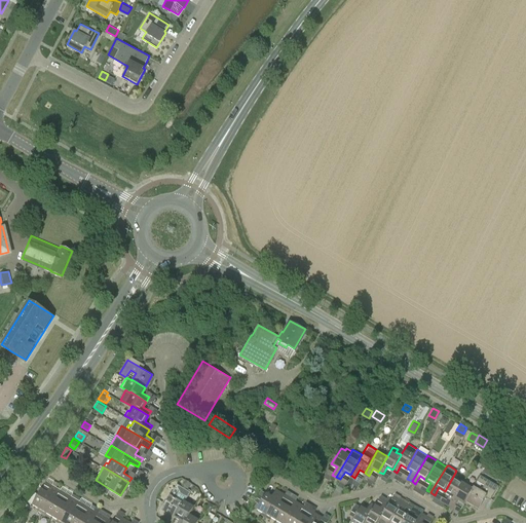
[(454,476),(456,472),(456,471),(445,491),(450,494),(445,501),(450,505),(464,479),(460,476),(459,478),(454,476)]
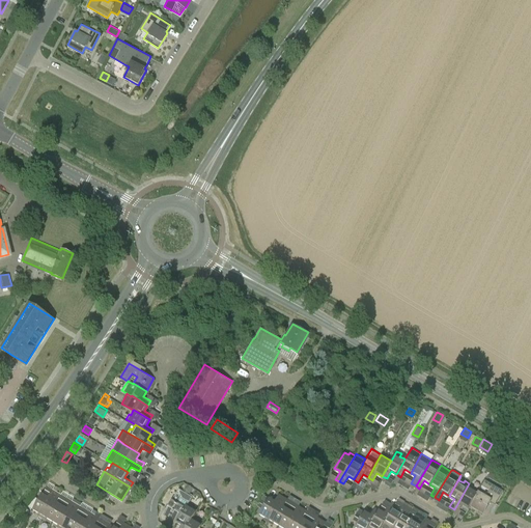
[(481,484),(488,489),(485,494),(478,490),(477,491),(477,492),(470,503),(471,503),(483,510),(498,485),(485,477),(481,484)]
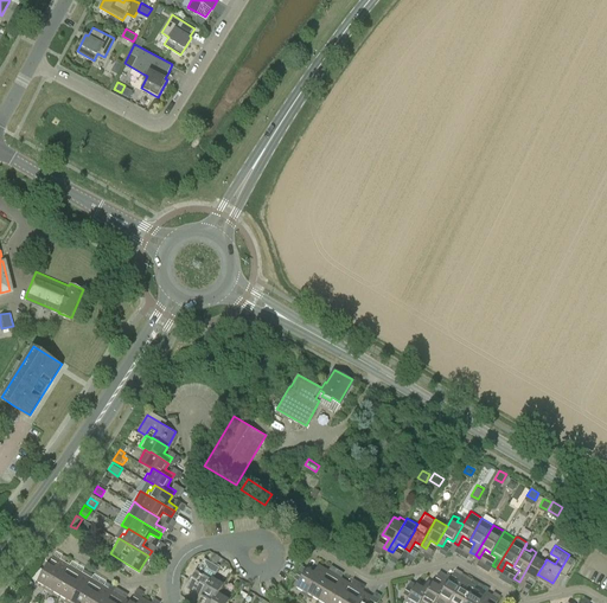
[(204,556),(186,585),(202,594),(211,576),(212,576),(218,565),(215,563),(219,555),(213,551),(208,558),(204,556)]
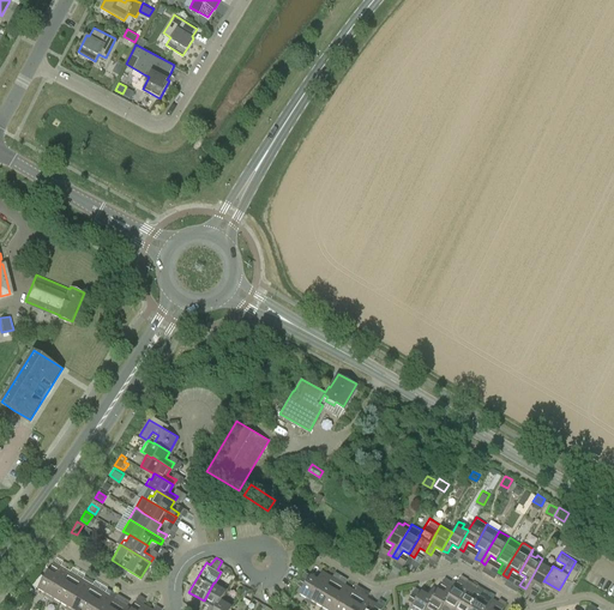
[(545,581),(543,581),(552,568),(552,567),(546,565),(547,562),(542,559),(525,589),(530,591),(535,583),(541,586),(545,581)]
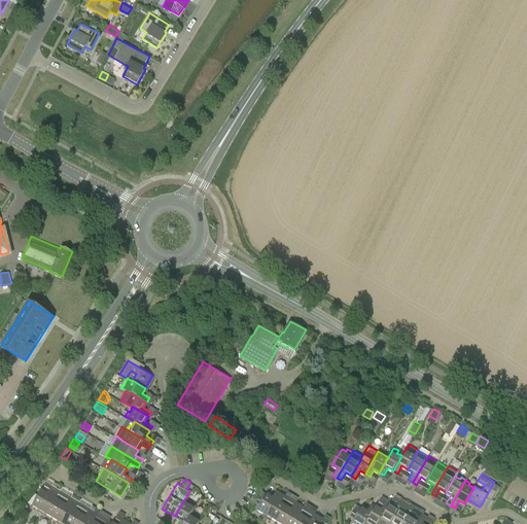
[(36,510),(40,512),(56,487),(51,485),(47,492),(41,488),(38,494),(32,503),(32,504),(37,508),(36,510)]
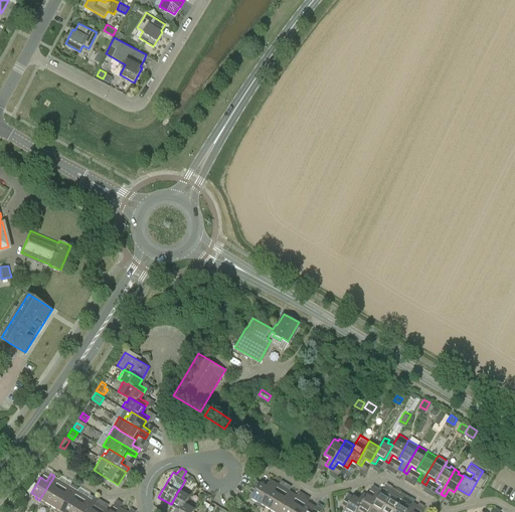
[(45,501),(50,504),(59,488),(54,485),(58,478),(54,476),(39,500),(44,503),(45,501)]
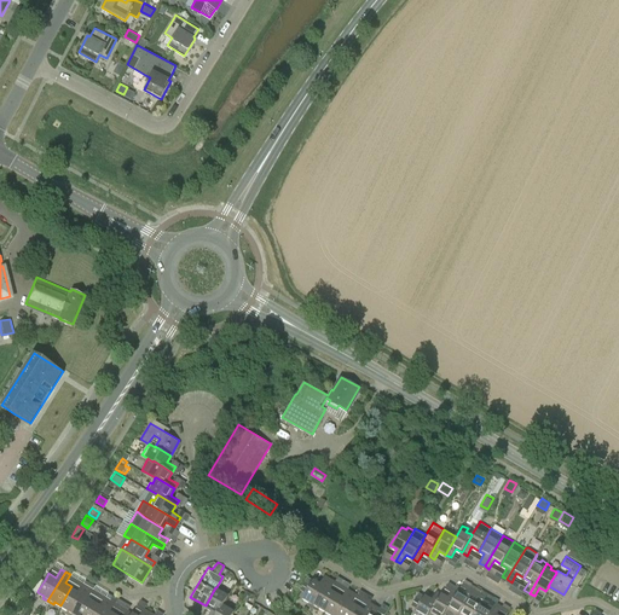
[(312,605),(330,575),(325,573),(319,581),(307,574),(300,587),(306,591),(302,597),(310,601),(308,603),(312,605)]
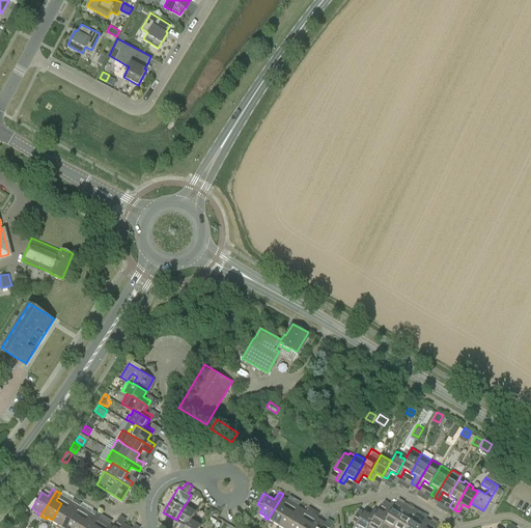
[(283,494),(268,520),(273,523),(274,521),(279,524),(288,508),(283,505),(287,497),(283,494)]
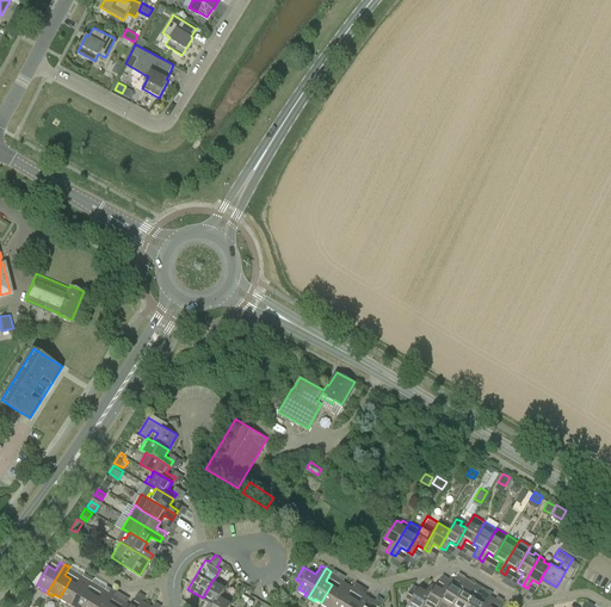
[(44,573),(38,569),(31,580),(37,583),(44,573)]
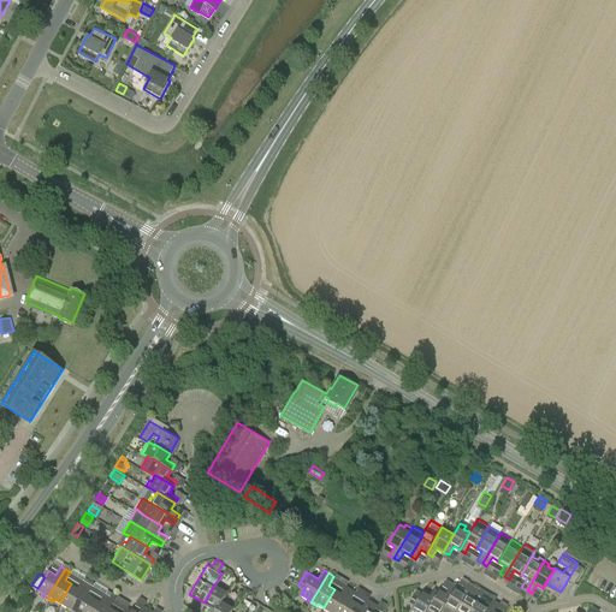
[(65,608),(70,611),(88,582),(83,578),(77,588),(71,583),(60,602),(66,606),(65,608)]
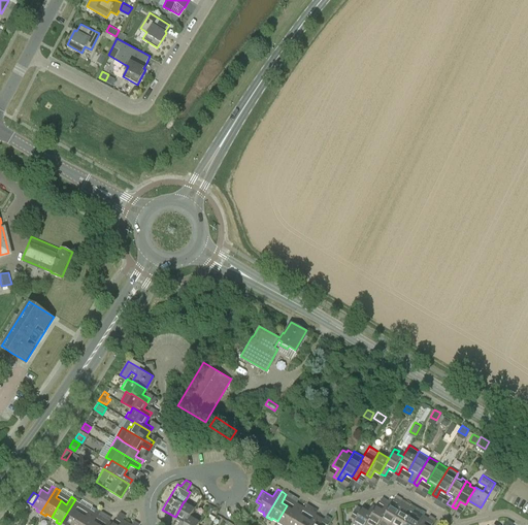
[(72,524),(80,513),(75,510),(79,501),(75,499),(60,524),(72,524)]
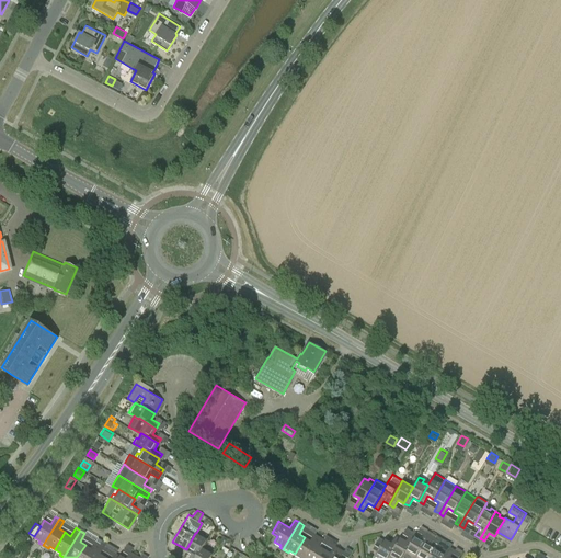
[(415,535),(405,551),(403,557),(404,557),(415,557),(431,533),(426,531),(421,538),(415,535)]
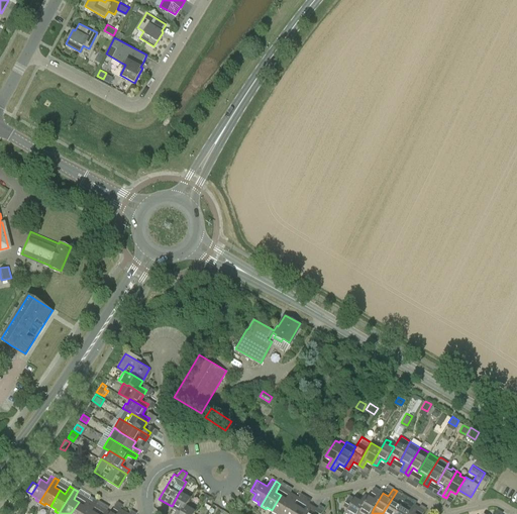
[(281,513),(295,493),(290,490),(286,498),(281,495),(272,510),(277,513),(276,513),(281,513)]
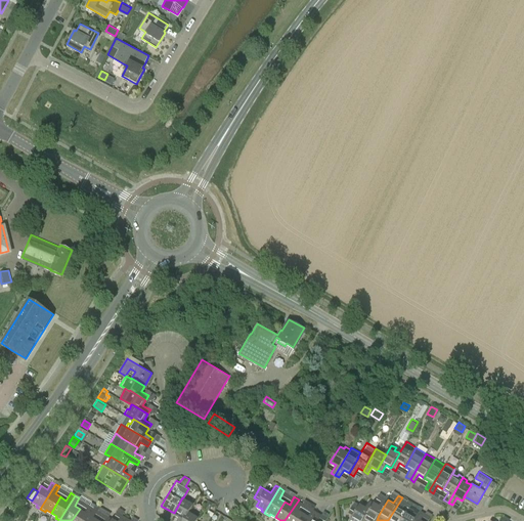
[(182,497),(174,513),(179,516),(175,520),(181,520),(187,511),(188,511),(193,502),(189,498),(188,501),(183,497),(182,497)]
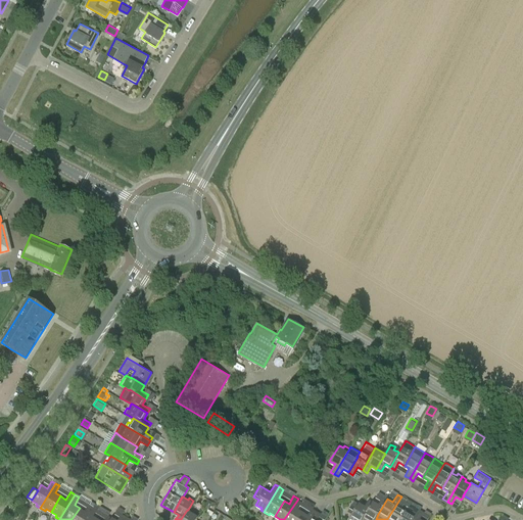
[(373,501),(365,516),(369,518),(368,519),(374,519),(376,519),(378,514),(387,499),(383,497),(379,504),(373,501)]
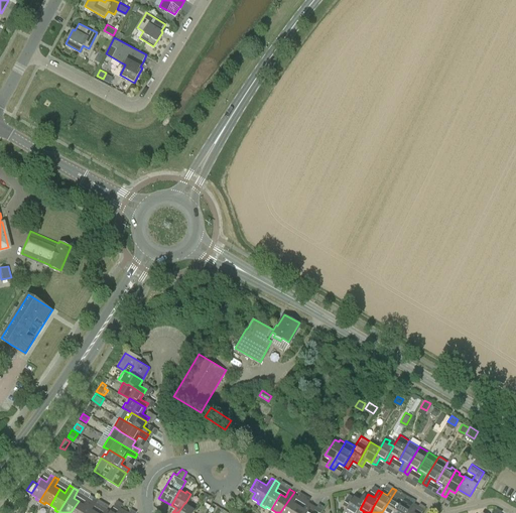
[(400,493),(396,490),(382,512),(394,512),(400,503),(396,500),(400,493)]
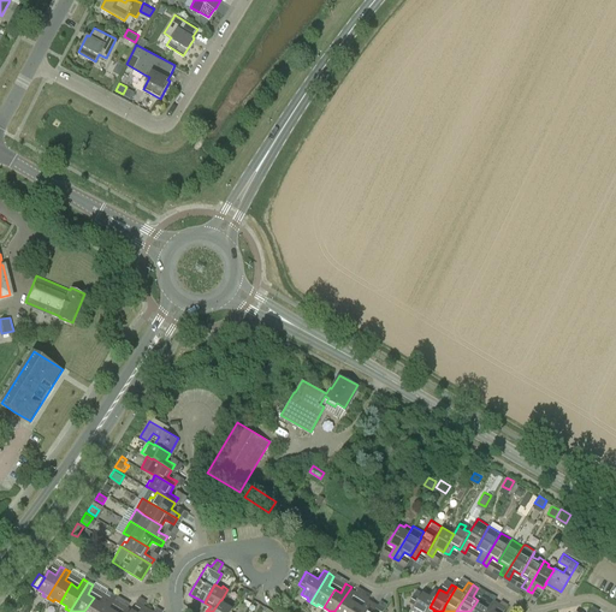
[(425,611),(430,607),(439,589),(436,586),(430,595),(418,587),(410,599),(415,602),(413,608),(419,611),(418,611),(425,611)]
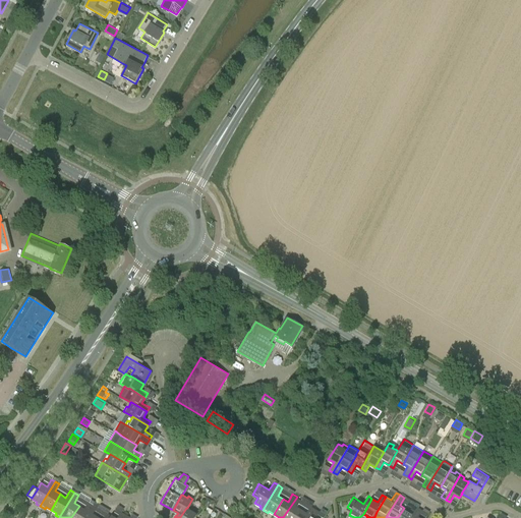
[(297,497),(283,517),(296,517),(301,510),(296,507),(301,499),(297,497)]
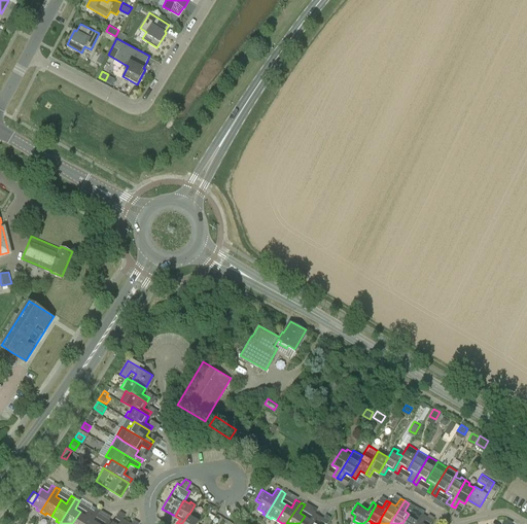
[(72,523),(84,523),(94,510),(90,507),(85,515),(80,512),(72,523)]
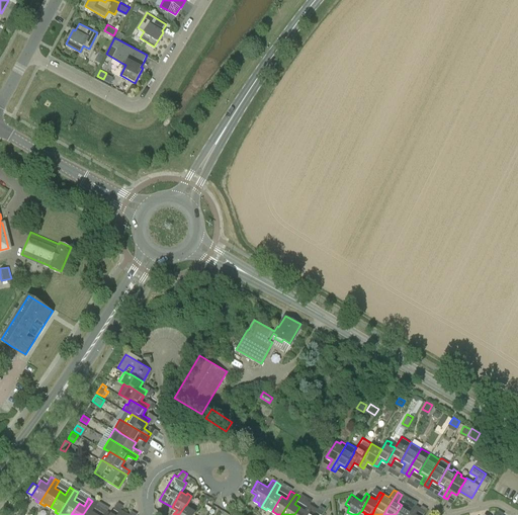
[(96,514),(97,514),(92,511),(96,503),(92,501),(83,514),(96,514)]
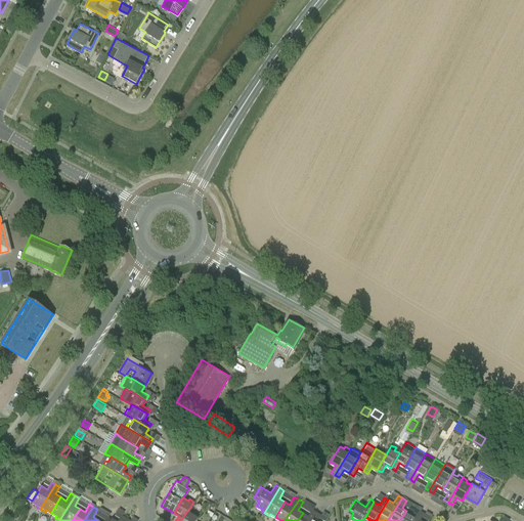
[(413,520),(421,510),(417,507),(412,514),(406,511),(400,520),(413,520)]
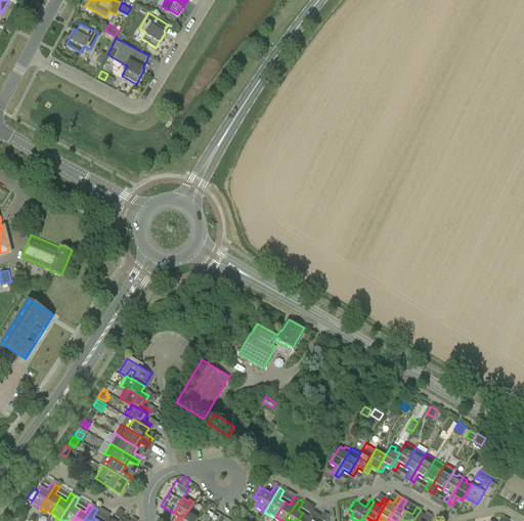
[(310,520),(317,511),(313,508),(308,516),(303,513),(298,520),(310,520)]
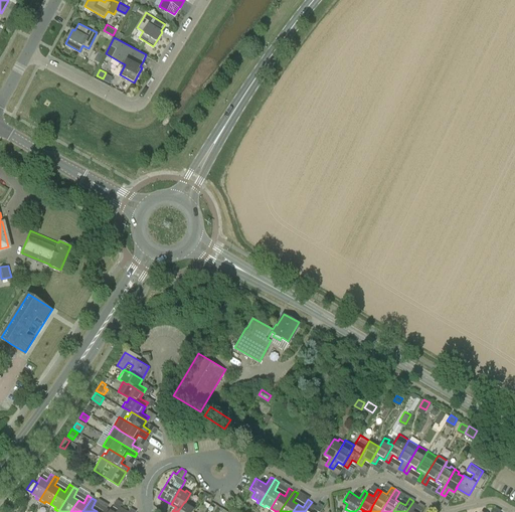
[(415,511),(413,510),(418,503),(413,501),(406,511),(415,511)]
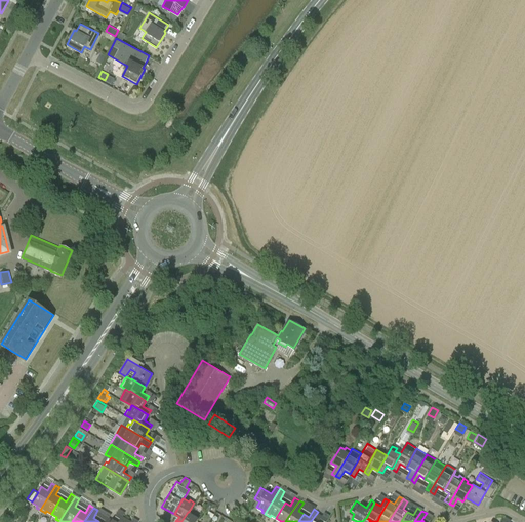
[(195,521),(199,516),(195,513),(193,515),(189,512),(188,512),(182,521),(195,521)]
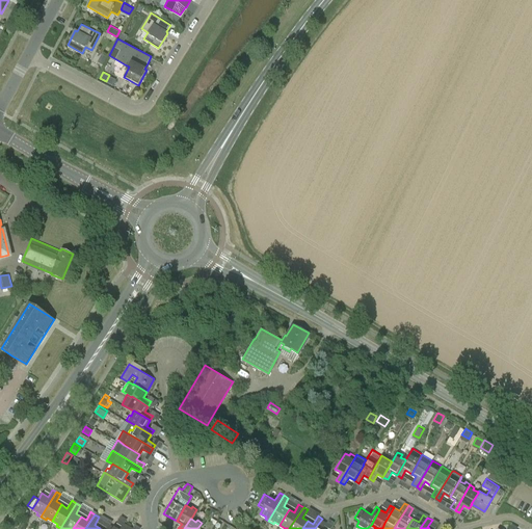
[(322,528),(326,521),(322,519),(315,528),(322,528)]
